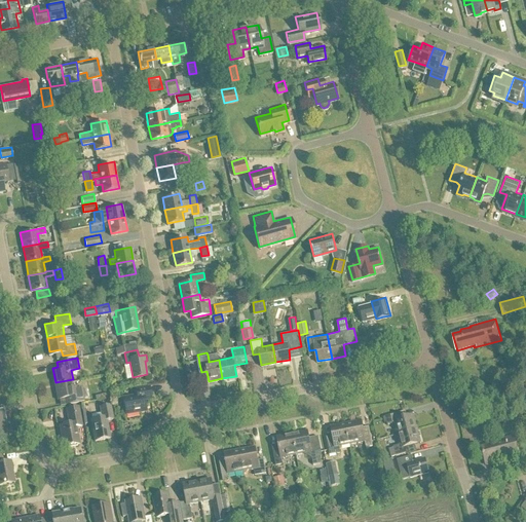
[(70,401),(76,400),(84,398),(84,395),(87,394),(86,388),(82,389),(82,387),(74,388),(73,379),(55,382),(58,397),(69,396),(70,401)]
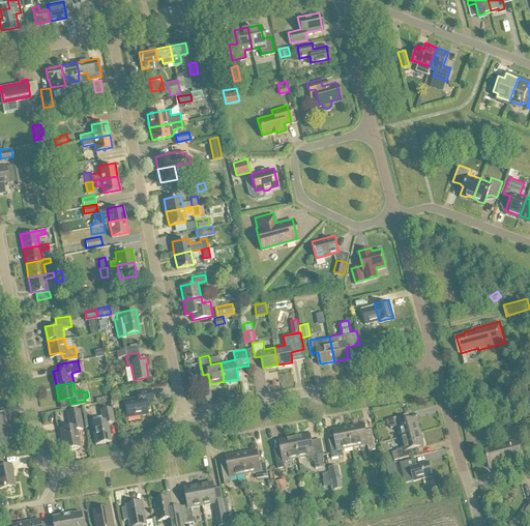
[(146,401),(154,400),(152,387),(137,390),(138,398),(124,400),(127,415),(148,412),(146,401)]
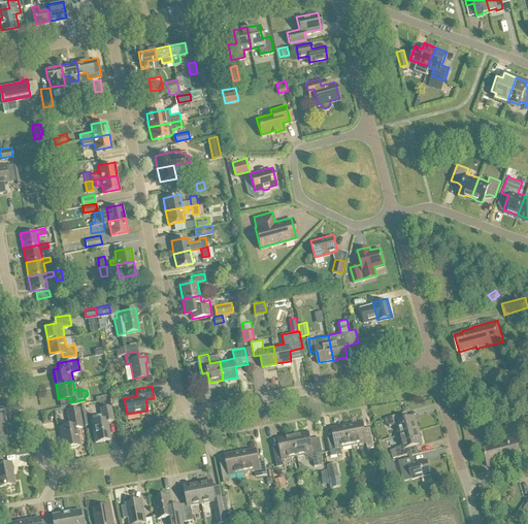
[(102,413),(92,415),(93,419),(97,440),(111,437),(107,420),(113,419),(111,404),(101,406),(102,413)]
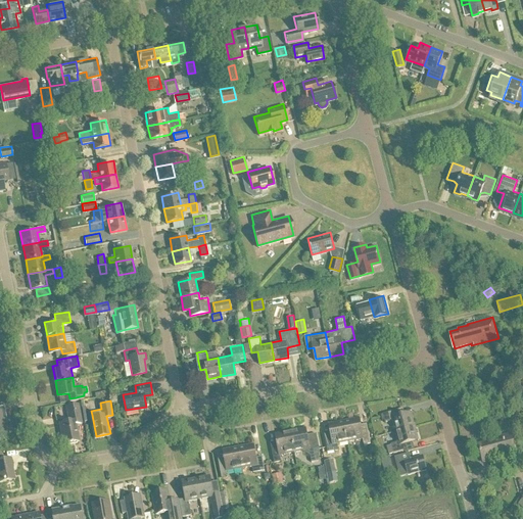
[(66,412),(68,412),(69,420),(59,421),(63,442),(79,439),(76,423),(82,421),(79,402),(65,404),(66,412)]
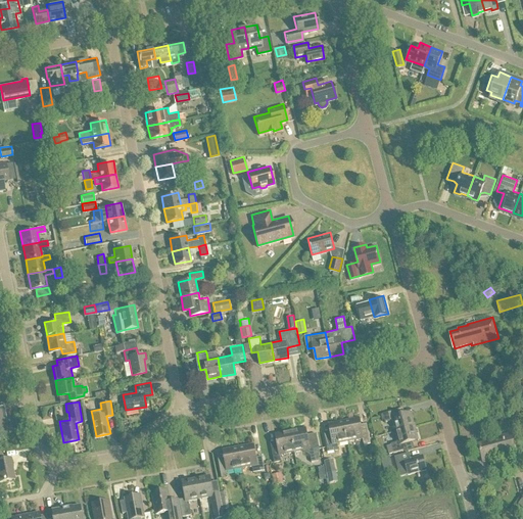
[(500,412),(501,418),(516,414),(515,409),(500,412)]
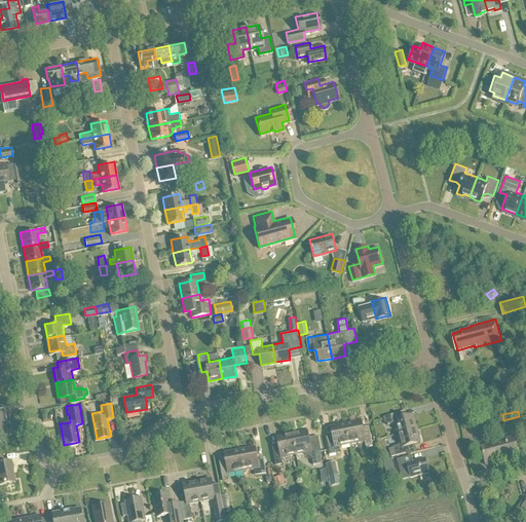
[(395,422),(398,433),(417,427),(414,413),(400,417),(399,412),(385,415),(388,424),(395,422)]
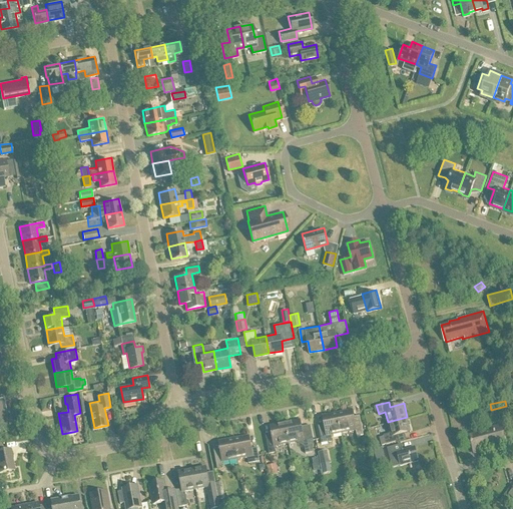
[(338,412),(342,433),(357,430),(358,435),(365,434),(361,416),(355,417),(353,409),(338,412)]
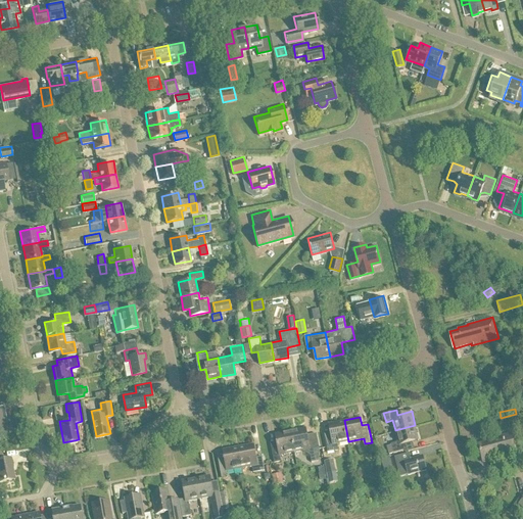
[(335,444),(348,441),(344,420),(328,423),(330,430),(325,431),(329,452),(336,450),(335,444)]
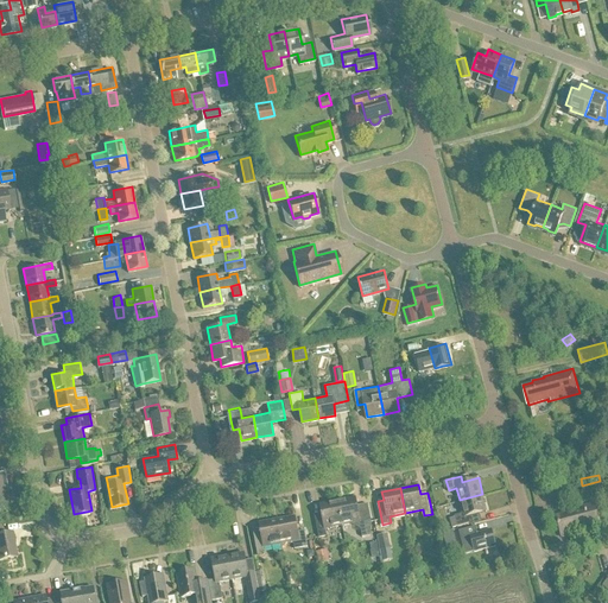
[(460,500),(463,514),(449,518),(453,527),(474,521),(472,514),(487,509),(482,494),(460,500)]
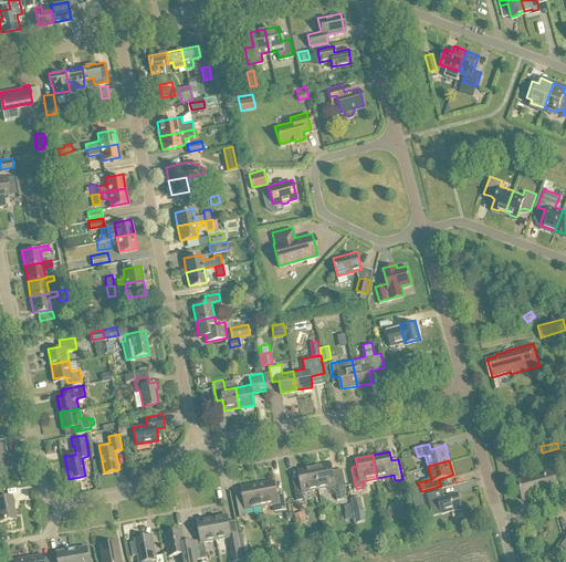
[(320,489),(327,487),(336,492),(337,498),(345,497),(338,467),(333,469),(331,462),(315,466),(320,489)]
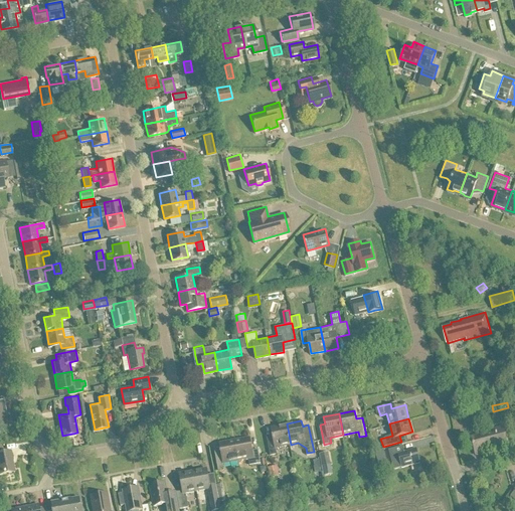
[(271,428),(273,432),(266,434),(270,455),(277,454),(276,448),(291,445),(287,423),(271,428)]
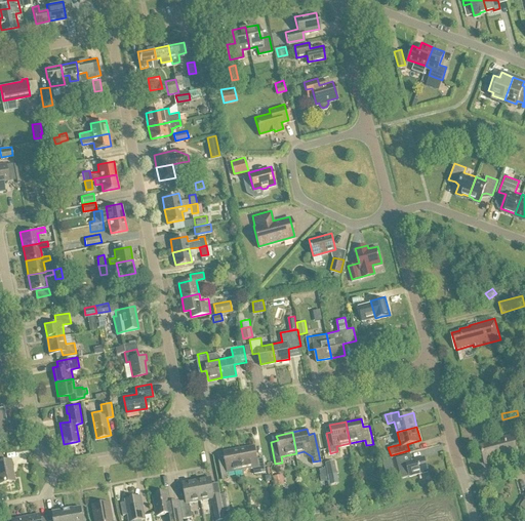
[(486,462),(519,452),(514,433),(495,438),(496,441),(482,445),(486,462)]
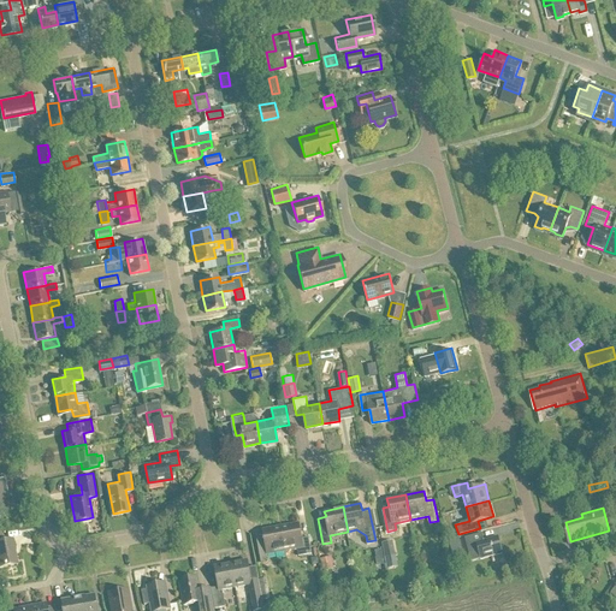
[(286,550),(297,547),(298,553),(303,552),(303,553),(312,552),(309,537),(301,538),(298,522),(282,525),(286,550)]
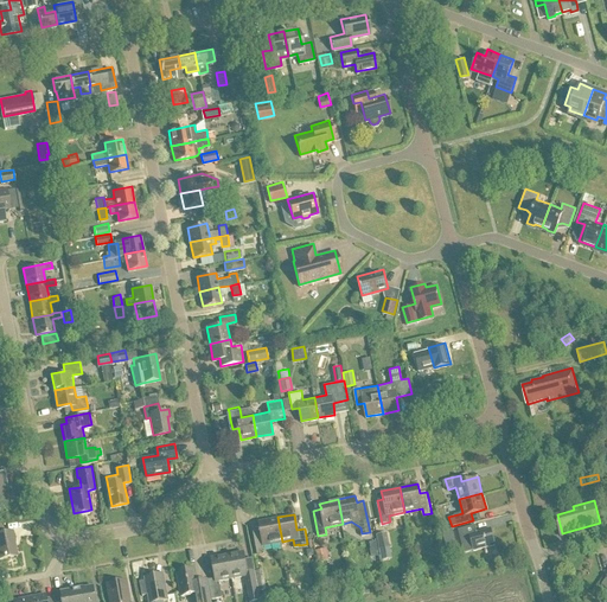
[(263,545),(282,542),(278,517),(259,520),(261,536),(254,537),(257,552),(264,551),(263,545)]
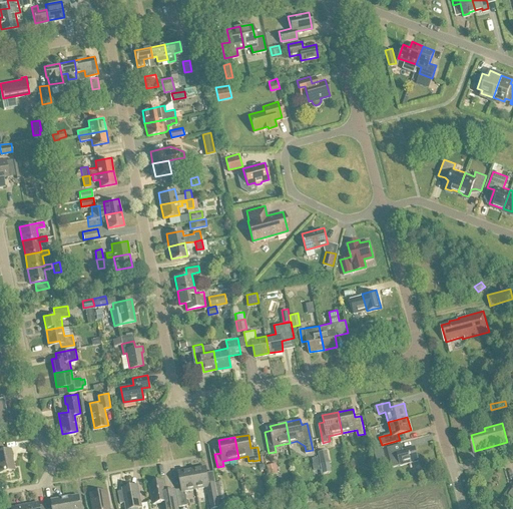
[(0,469),(15,467),(11,445),(4,447),(3,442),(0,442),(0,469)]
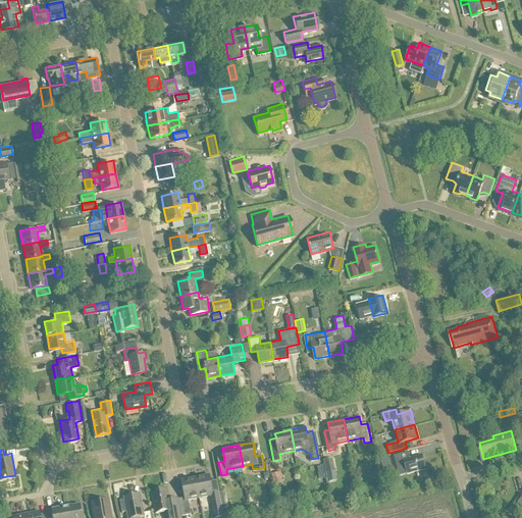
[(408,450),(394,454),(399,474),(425,467),(422,454),(410,457),(408,450)]
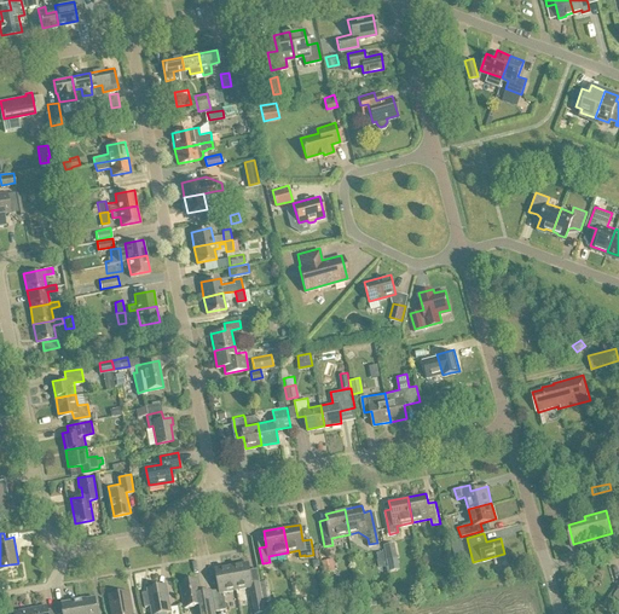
[(461,538),(451,540),(460,568),(469,566),(461,538)]
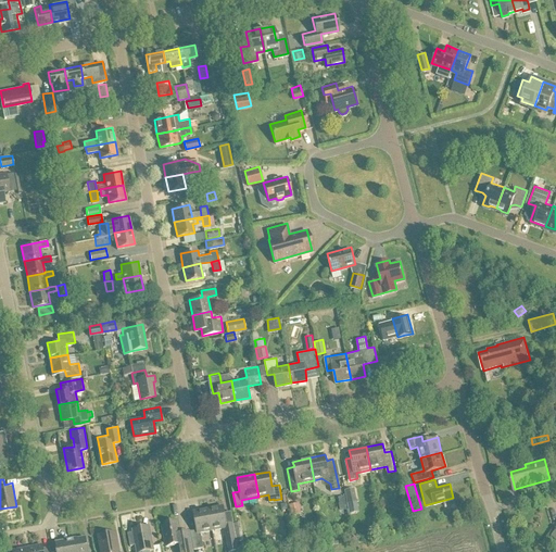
[(348,501),(357,500),(354,487),(344,488),(348,501)]
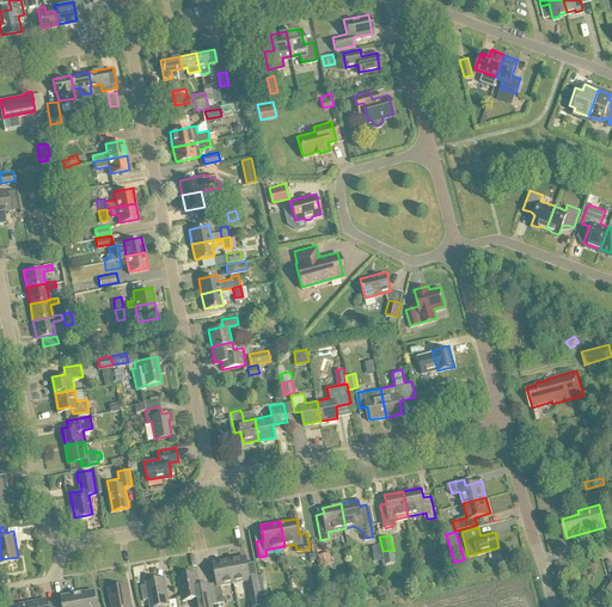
[(319,553),(322,565),(331,563),(329,551),(319,553)]
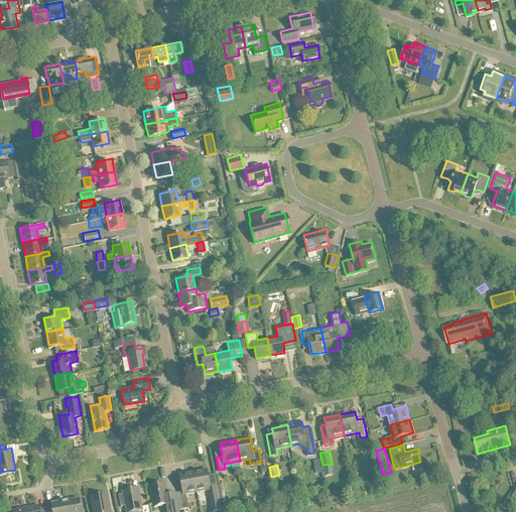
[(220,500),(217,484),(212,485),(208,468),(194,471),(198,490),(208,488),(211,502),(212,510),(221,508),(220,501),(220,500)]
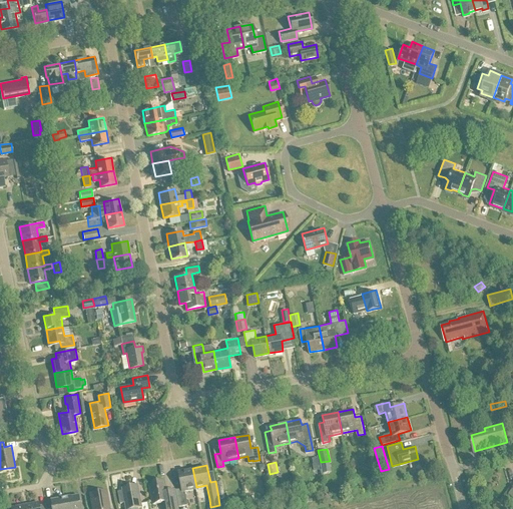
[(185,489),(196,487),(192,468),(178,471),(181,487),(176,489),(179,506),(188,504),(185,489)]
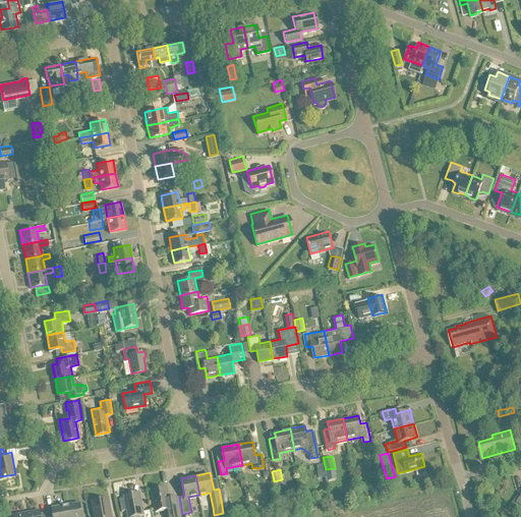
[(170,516),(180,516),(178,501),(172,502),(169,486),(153,490),(157,511),(169,509),(170,516)]
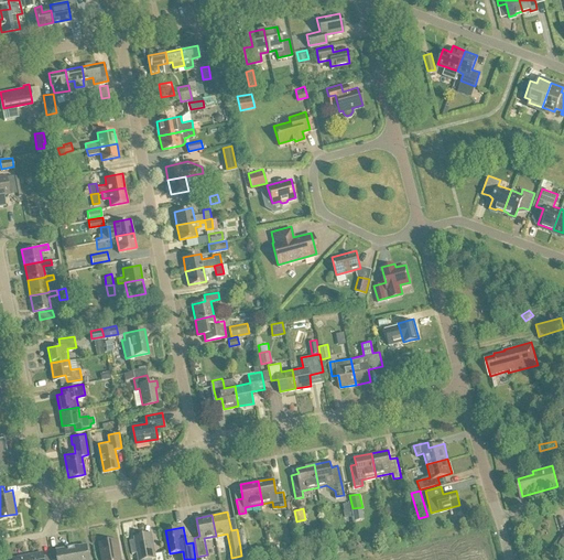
[(237,529),(240,547),(247,546),(243,527),(237,529)]
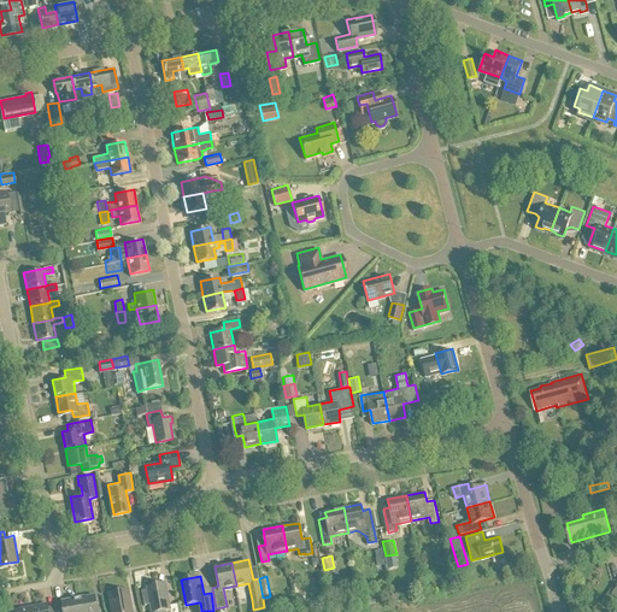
[(180,611),(178,604),(171,605),(168,582),(148,586),(148,588),(142,589),(145,604),(151,602),(152,611),(166,610),(166,611),(180,611)]
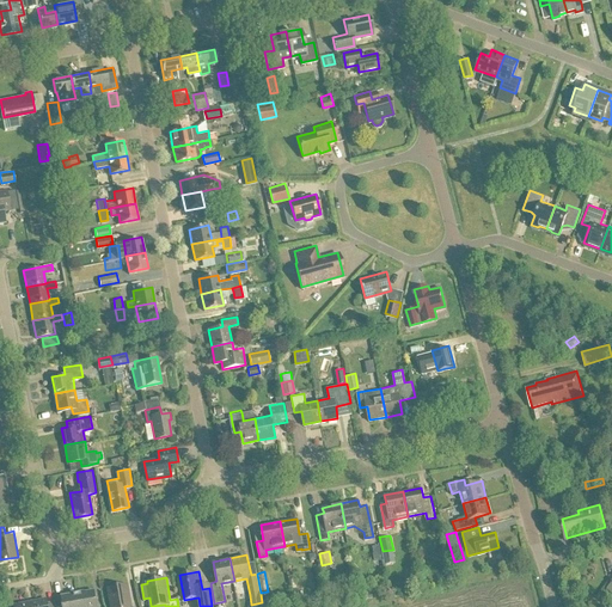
[(132,606),(128,583),(109,587),(111,606),(132,606)]
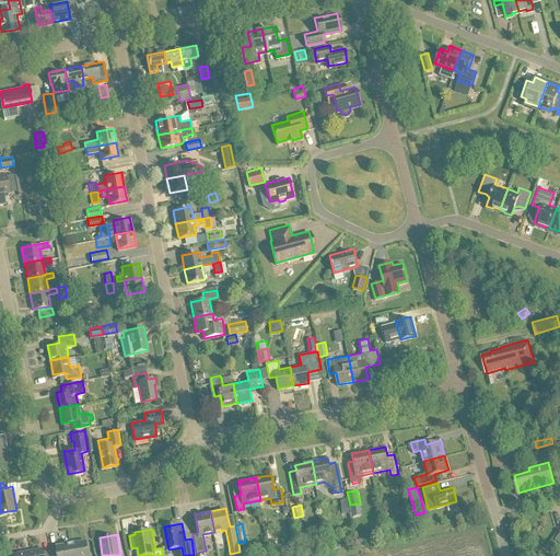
[(78,541),(71,542),(73,555),(89,555),(86,540),(78,542),(78,541)]
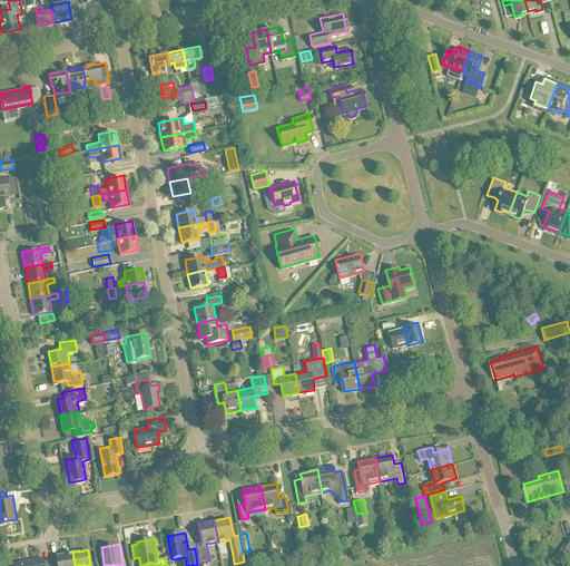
[(75,565),(72,552),(66,553),(66,554),(57,555),(58,565),(75,565)]
